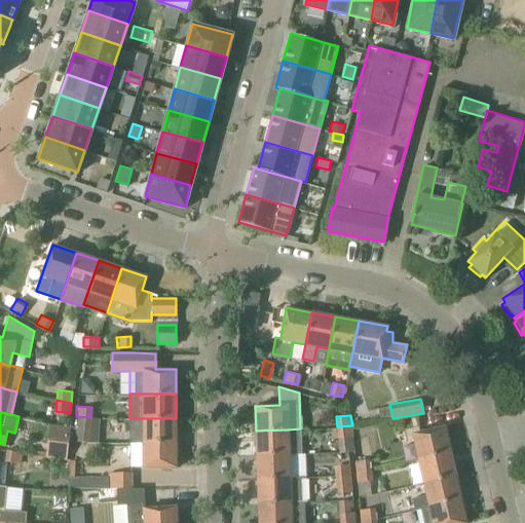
[(70,426),(69,432),(72,433),(71,440),(88,441),(90,417),(76,416),(75,418),(77,419),(76,425),(71,424),(70,426)]
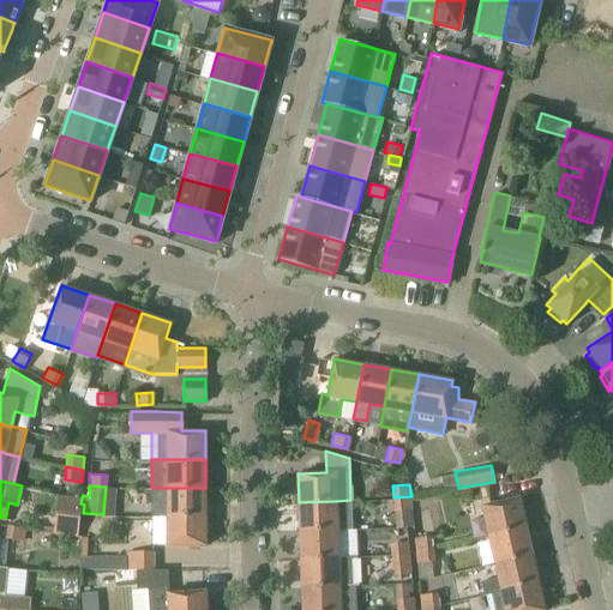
[(151,488),(151,515),(205,515),(205,488),(151,488)]
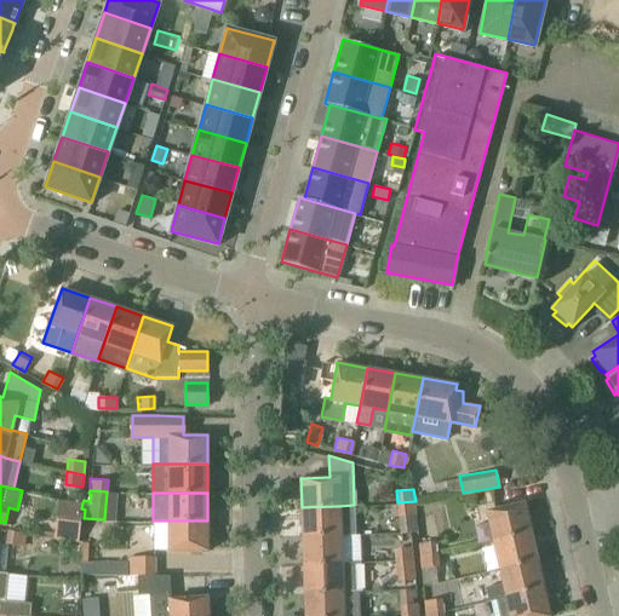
[(81,508),(82,502),(59,499),(53,537),(73,540),(79,541),(81,518),(84,518),(85,510),(81,508)]
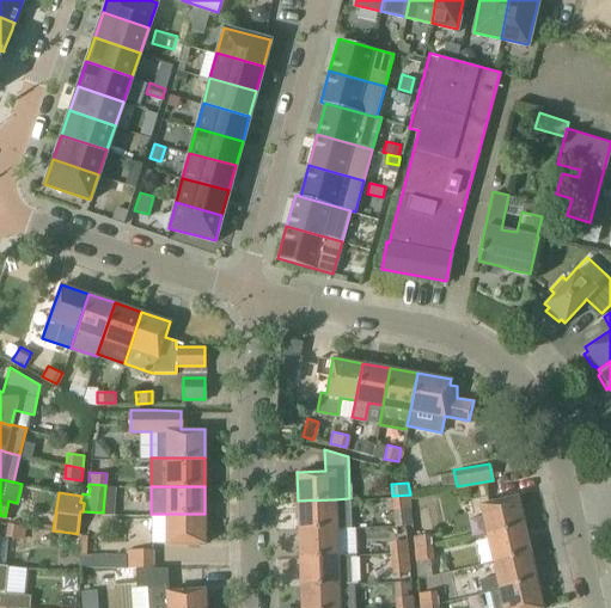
[(395,510),(411,508),(410,495),(392,496),(395,510)]
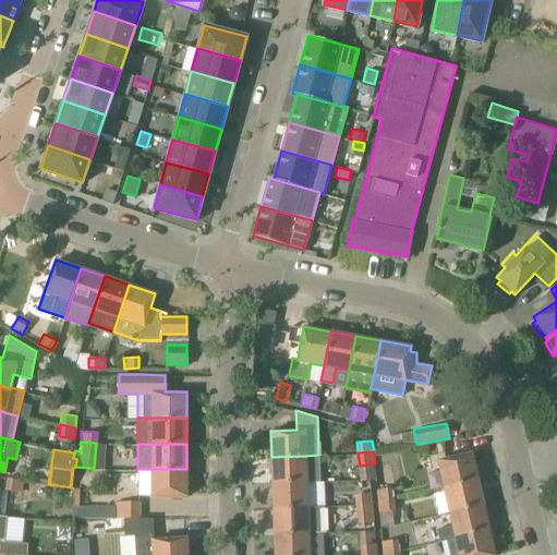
[(444,486),(477,479),(471,453),(437,460),(444,486)]
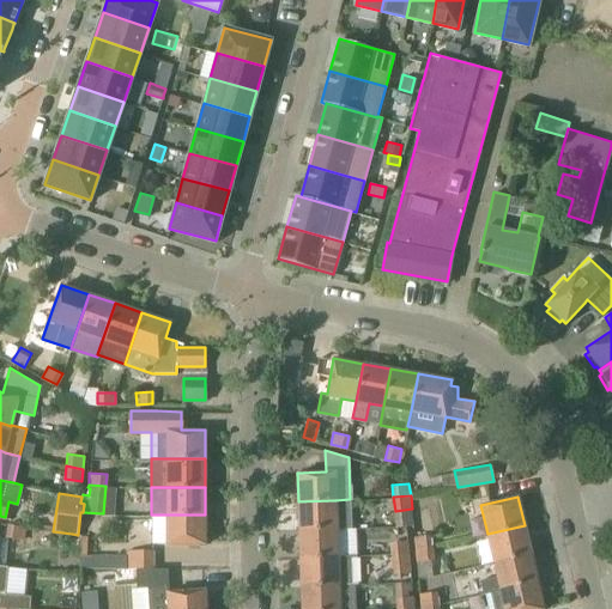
[(300,529),(351,528),(350,499),(335,500),(298,501),(300,529)]
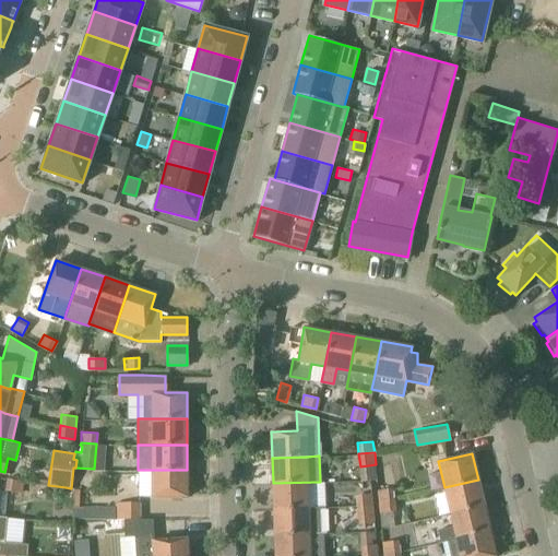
[(138,470),(138,495),(152,495),(152,496),(187,496),(187,470),(138,470)]
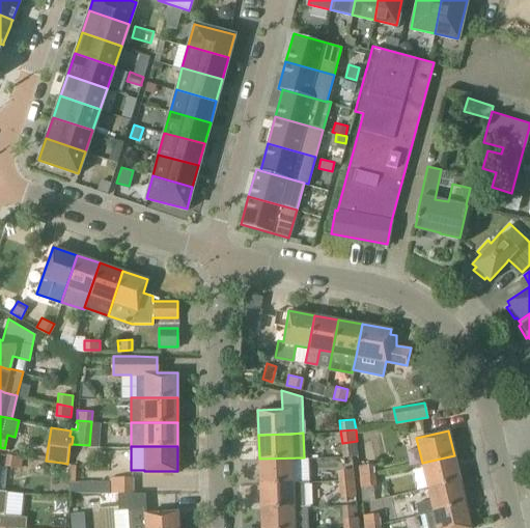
[(6,453),(4,465),(21,467),(23,456),(6,453)]
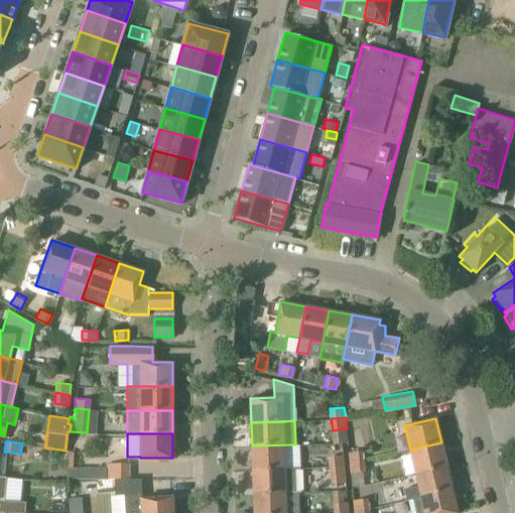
[(415,473),(446,466),(441,442),(410,450),(415,473)]
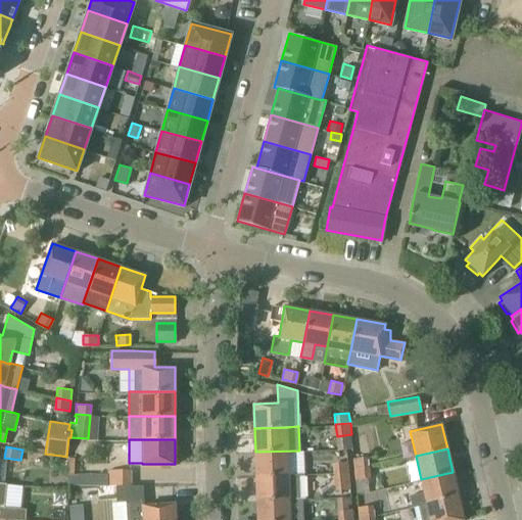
[(299,451),(255,452),(256,475),(304,473),(303,450),(299,451)]
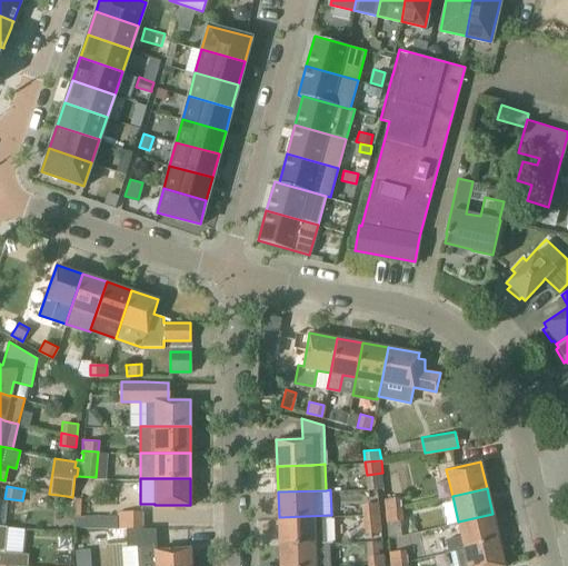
[(401,507),(401,503),(400,496),(384,498),(385,509),(401,508),(401,507)]
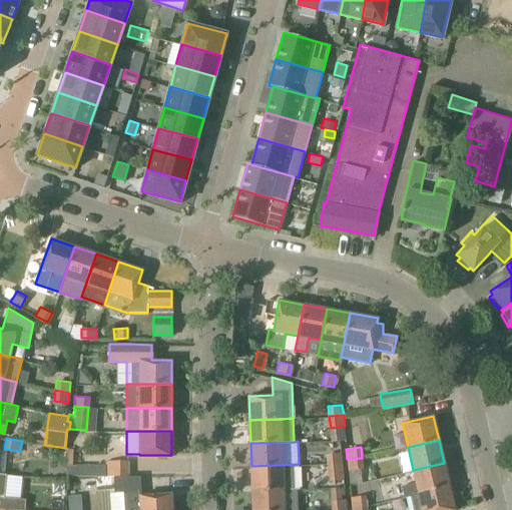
[(327,461),(342,460),(341,452),(326,453),(327,461)]
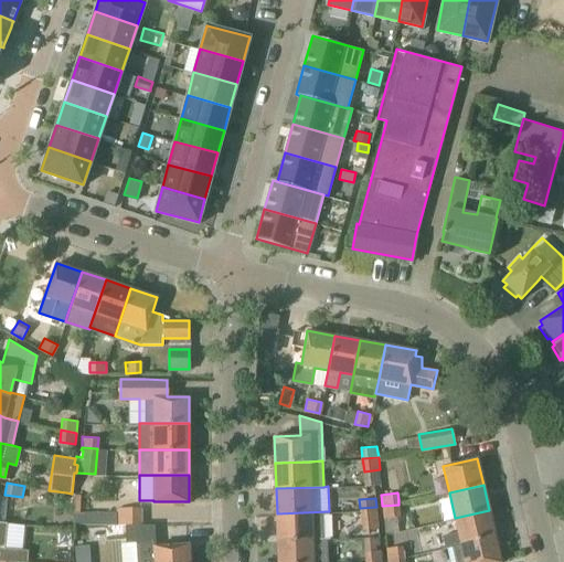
[(398,505),(382,506),(384,518),(385,531),(398,530),(396,517),(401,517),(398,504),(398,505)]
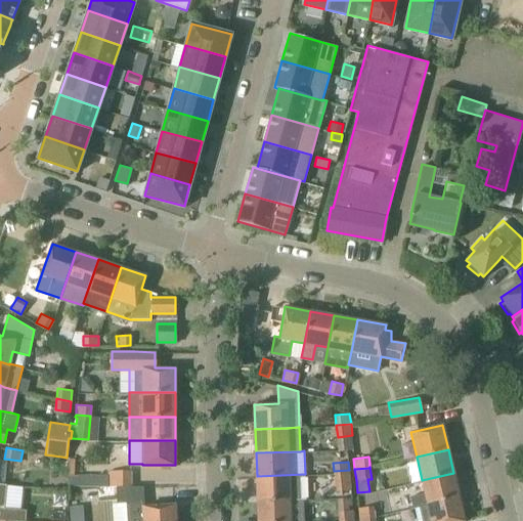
[(336,490),(351,488),(349,470),(334,471),(336,490)]
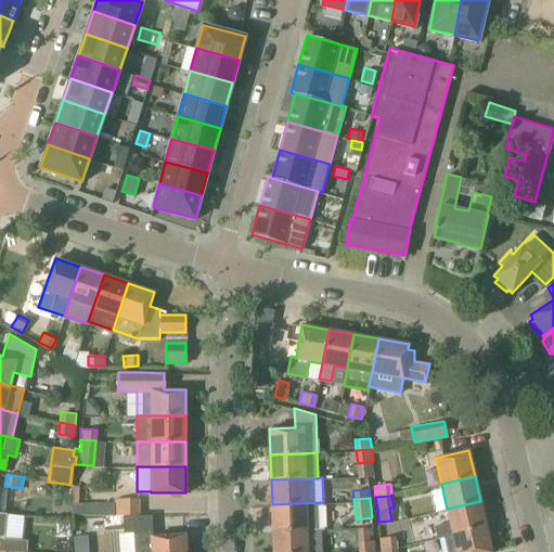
[(115,502),(115,514),(123,514),(138,514),(138,499),(115,499),(115,502)]
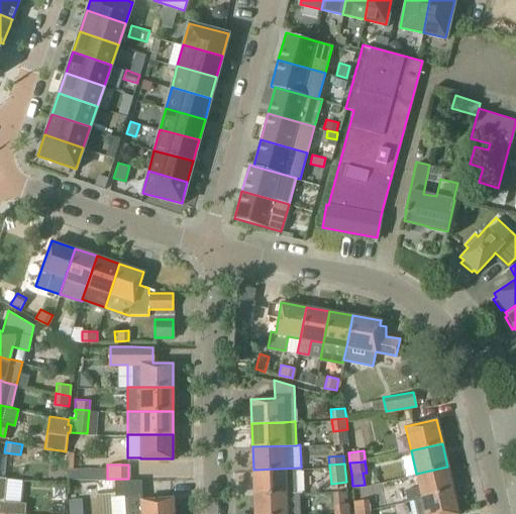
[(106,467),(79,468),(80,477),(106,475),(106,467)]
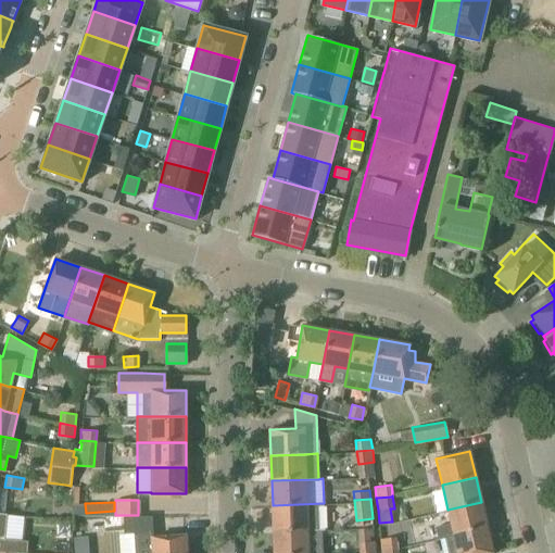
[(438,537),(487,527),(481,502),(448,510),(451,523),(434,526),(438,537)]
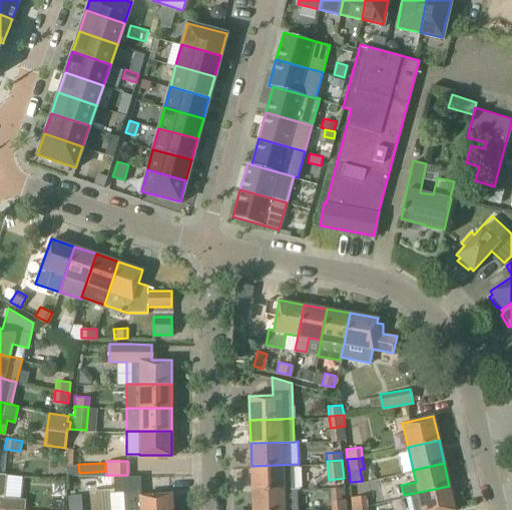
[(299,464),(251,466),(251,489),(294,488),(300,487),(299,464)]
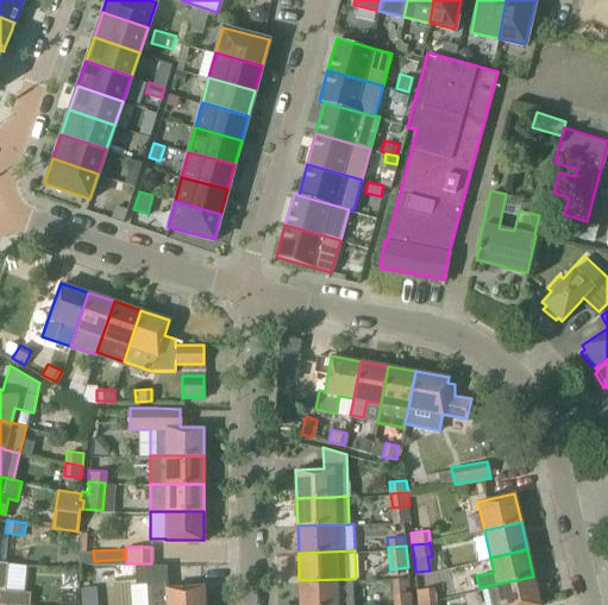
[(135,563),(135,584),(146,584),(148,604),(205,604),(204,585),(168,587),(167,563),(151,563),(135,563)]
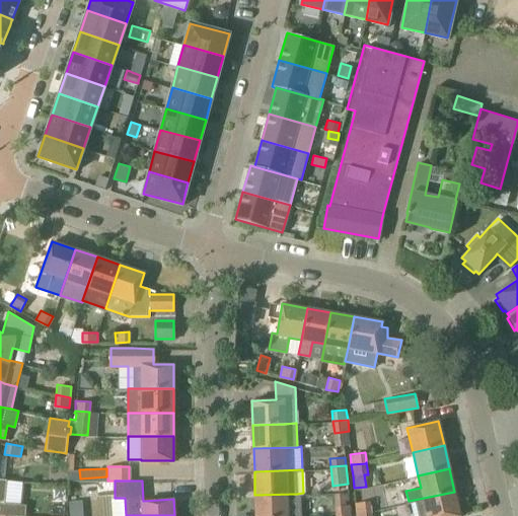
[(454,492),(409,501),(409,502),(411,502),(413,515),(459,515),(460,515),(454,492)]
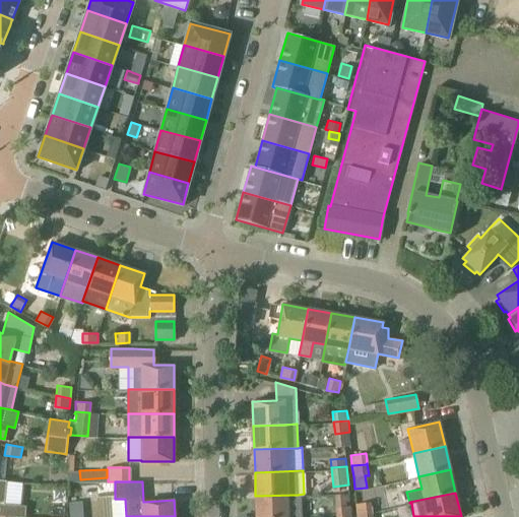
[(302,516),(301,495),(298,495),(255,496),(256,516),(302,516)]
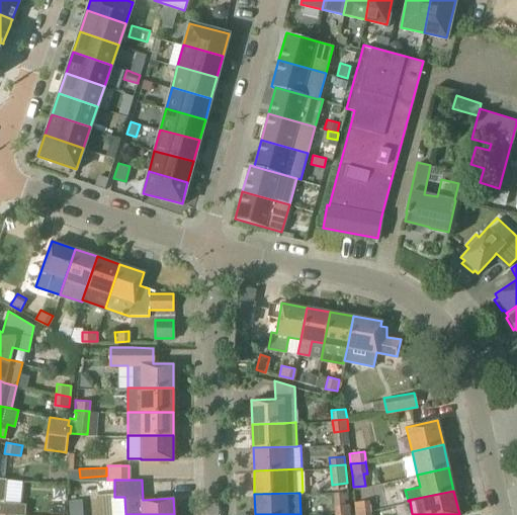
[(369,500),(353,502),(354,511),(370,510),(370,508),(369,500)]
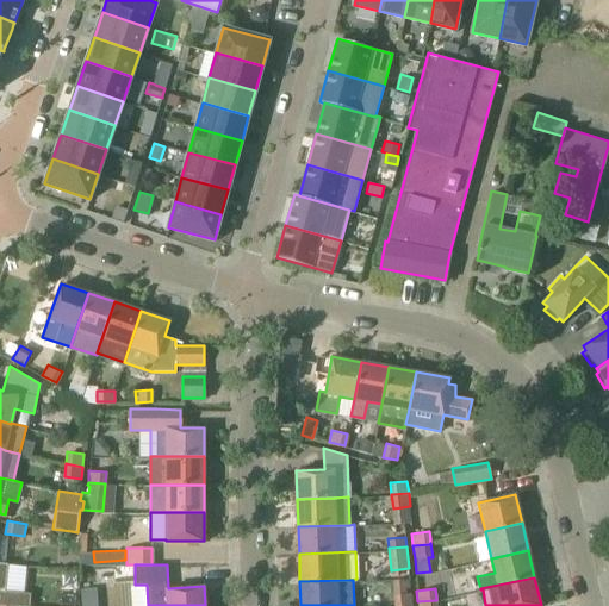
[(0,605),(16,605),(29,605),(30,592),(23,591),(4,589),(4,591),(1,591),(0,591),(0,605)]
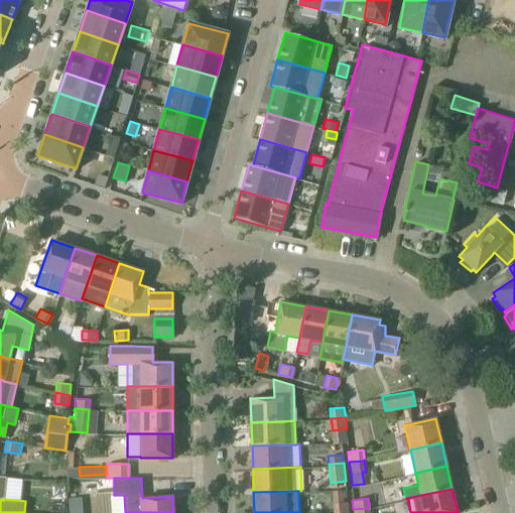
[(347,501),(333,502),(334,510),(334,512),(341,512),(349,512),(348,509),(348,502),(347,501)]
